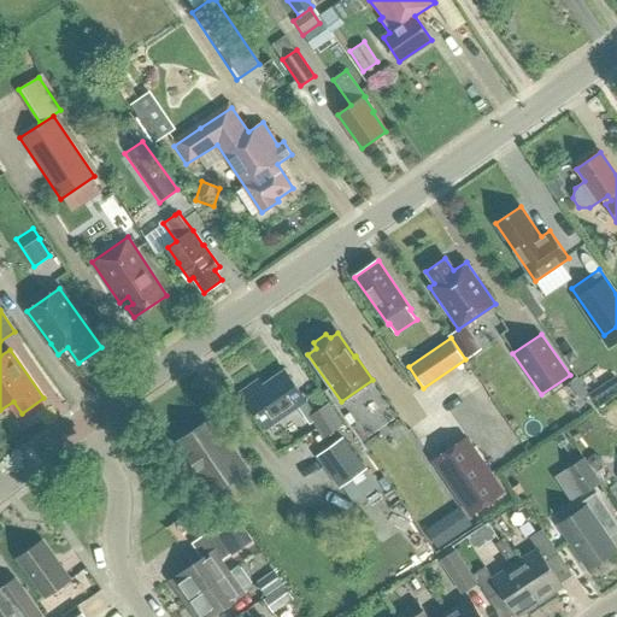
[(239,391),(245,398),(265,428),(305,401),(285,370),(263,386),(258,377),(239,391)]
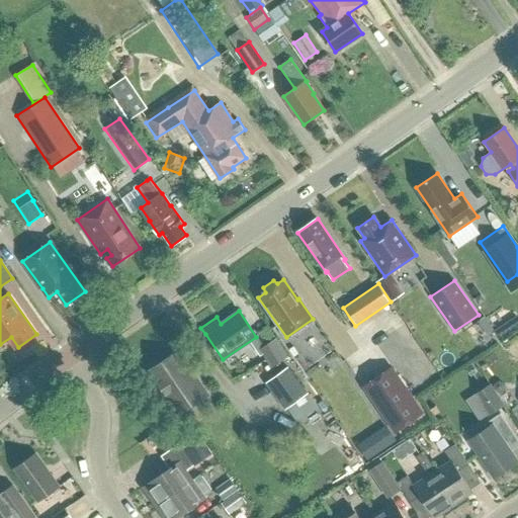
[(260,349),(266,358),(272,367),(286,358),(274,339),(260,349)]
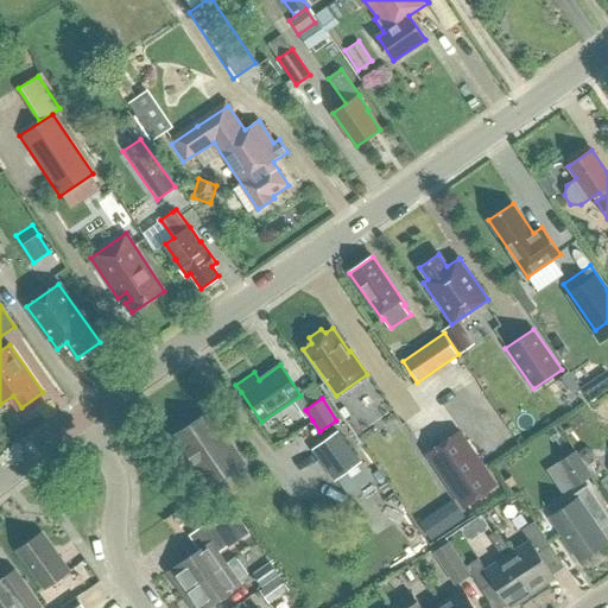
[(207,480),(238,460),(208,416),(177,436),(207,480)]
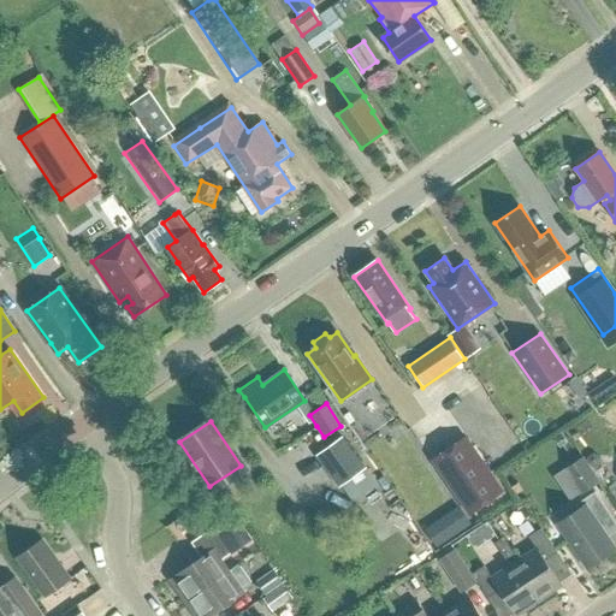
[(315,456),(337,487),(365,468),(343,437),(315,456)]
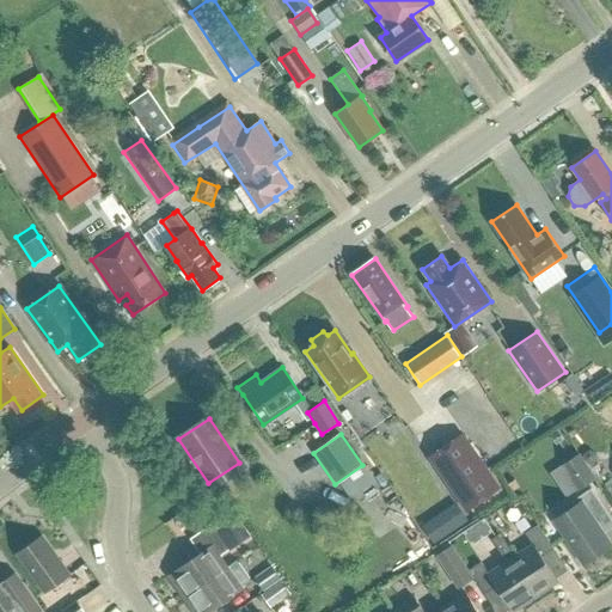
[(463,434),(432,454),(430,457),(453,490),(450,493),(464,513),(499,489),(463,434)]
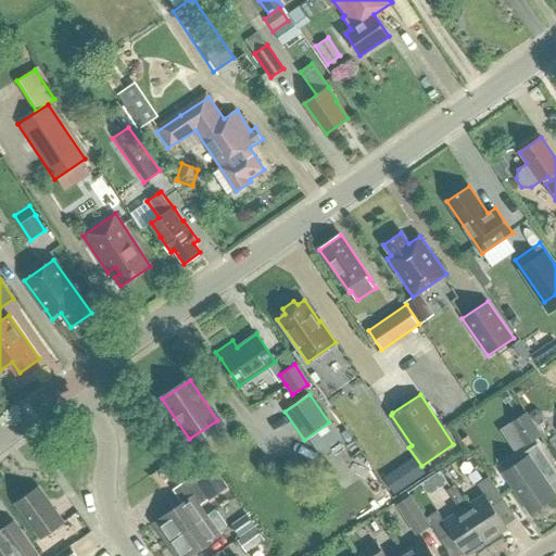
[(555,412),(551,400),(531,408),(543,433),(555,426),(555,412)]
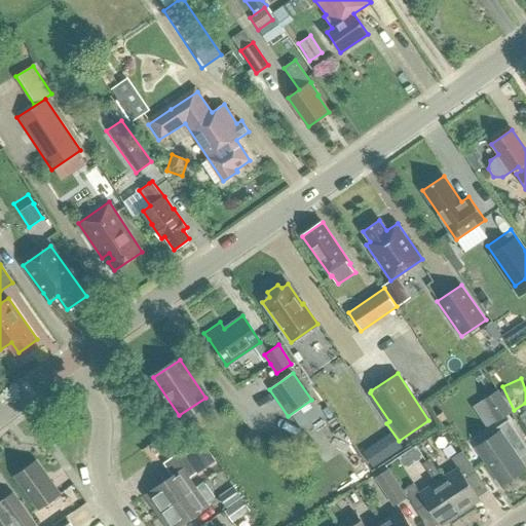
[(512,411),(497,389),(482,401),(496,422),(512,411)]
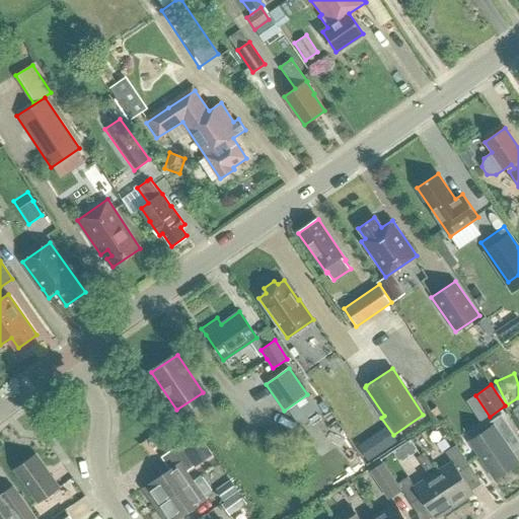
[(511,453),(518,447),(518,440),(501,415),(490,423),(492,426),(470,441),(494,475),(516,460),(511,453)]
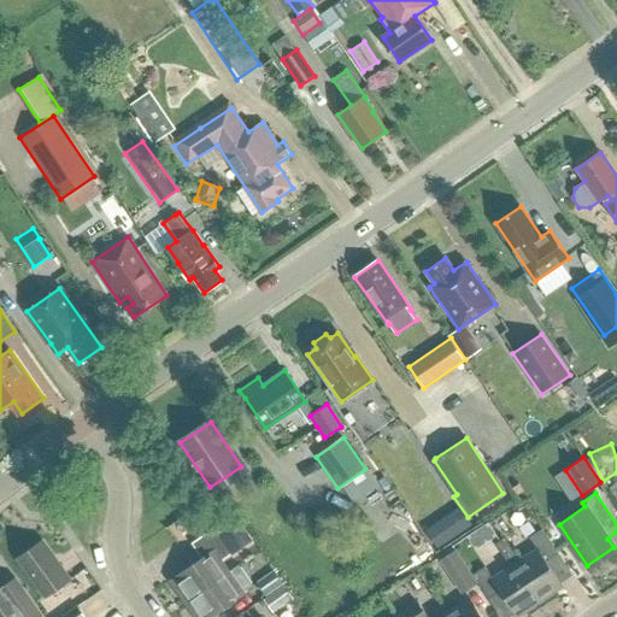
[(200,526),(192,513),(180,522),(188,534),(200,526)]
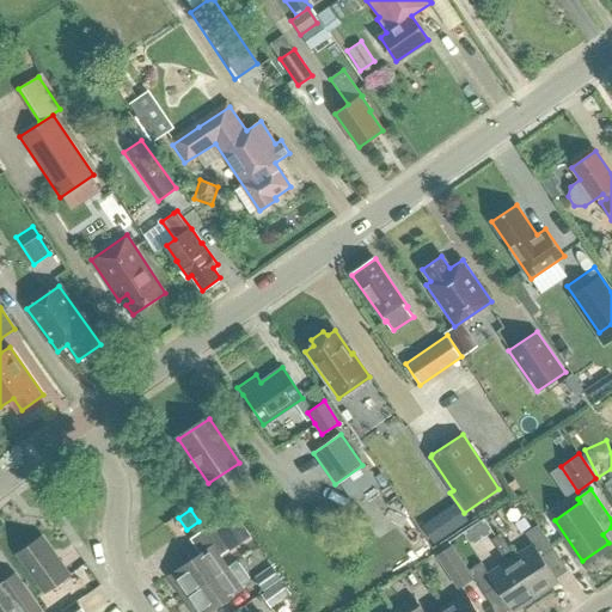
[(251,536),(236,513),(214,527),(230,550),(251,536)]
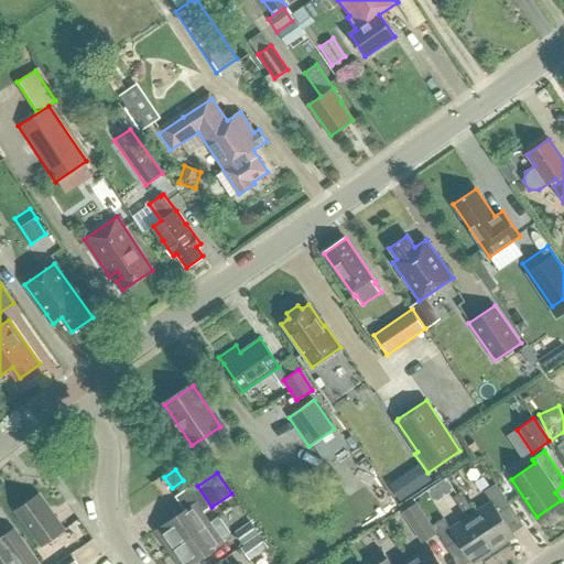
[(491,501),(475,512),(470,514),(494,550),(514,537),(499,512),(510,506),(496,484),(484,491),(491,501)]
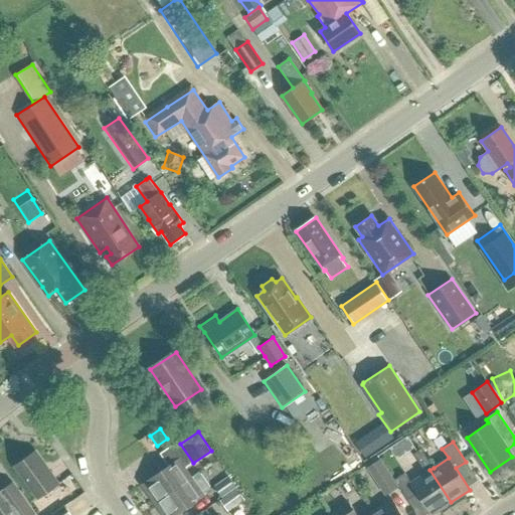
[(417,452),(413,454),(420,463),(427,459),(421,449),(417,452)]
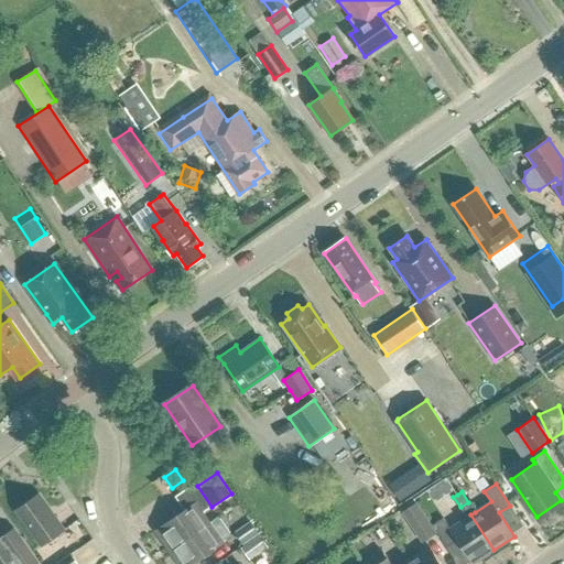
[(42,545),(65,530),(39,494),(15,510),(42,545)]
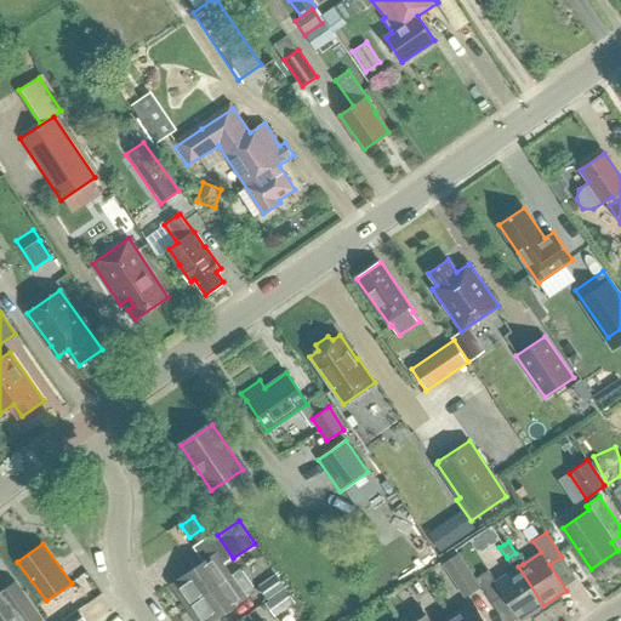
[(187,607),(231,575),(215,553),(171,584),(187,607)]
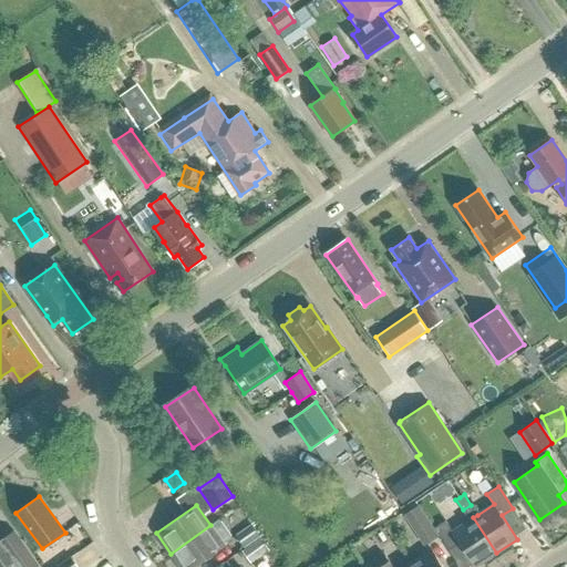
[(473,517),(477,515),(471,505),(463,509),(470,519),(453,531),(446,521),(434,528),(450,550),(460,543),(475,566),(496,553),(473,517)]
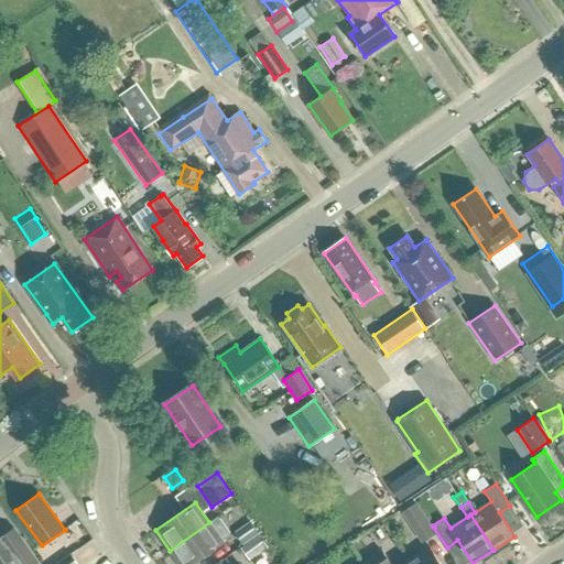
[(420,533),(431,527),(416,505),(405,511),(420,533)]
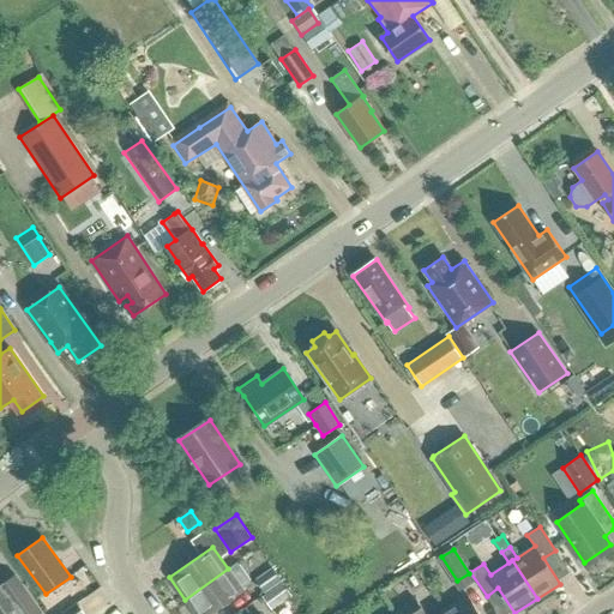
[(210,613),(244,591),(228,569),(185,600),(194,613),(210,613)]
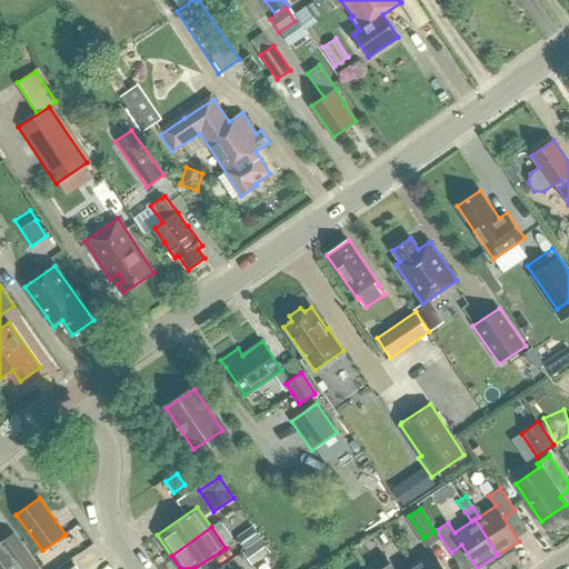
[(241,551),(260,538),(252,527),(235,540),(241,551)]
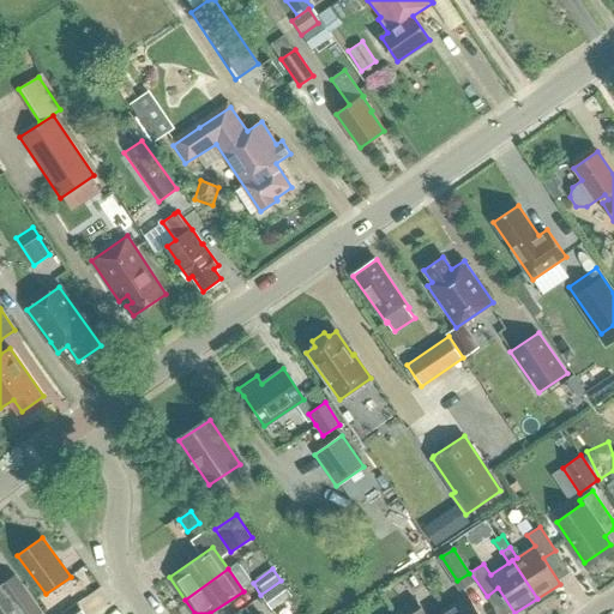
[(14,573),(5,581),(0,575),(0,613),(5,613),(13,608),(16,613),(37,613),(42,611),(14,573)]
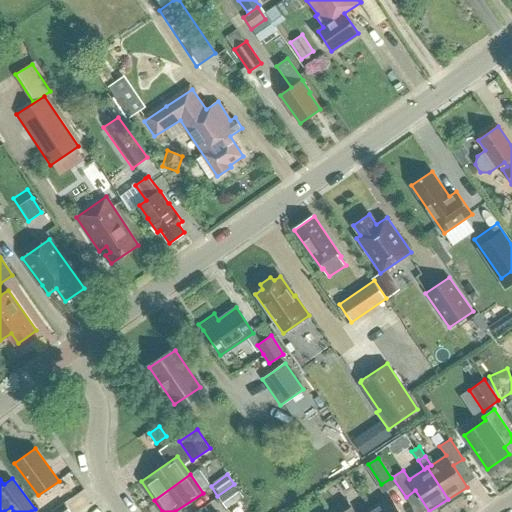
[(226,507),(242,496),(235,486),(219,497),(226,507)]
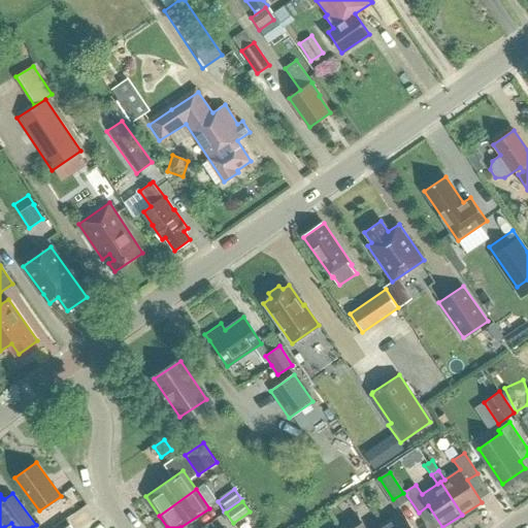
[(382,525),(384,527),(413,527),(402,512),(382,525)]
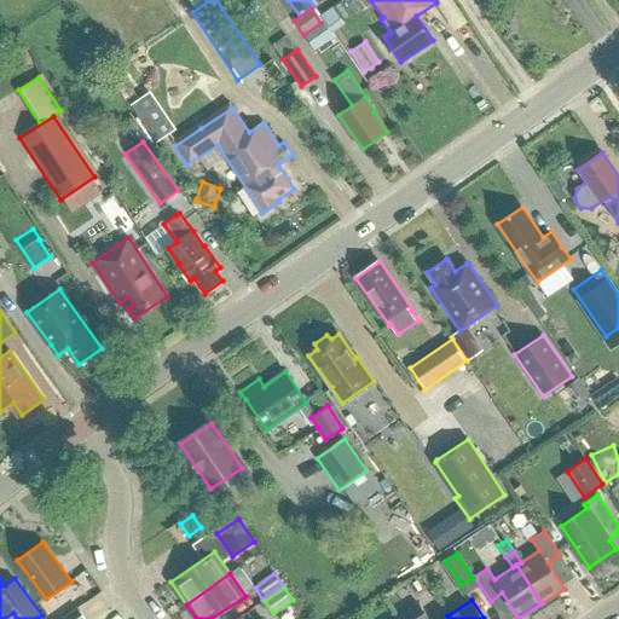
[(241,615),(242,618),(262,618),(271,613),(261,601),(241,615)]
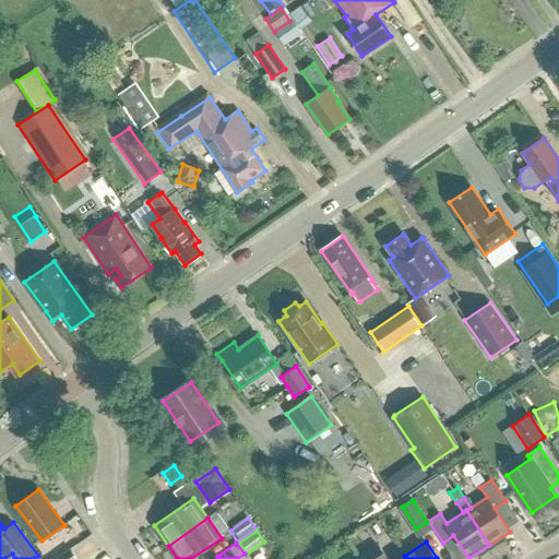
[(406,558),(404,556),(397,558),(387,558),(378,545),(359,558),(406,558)]
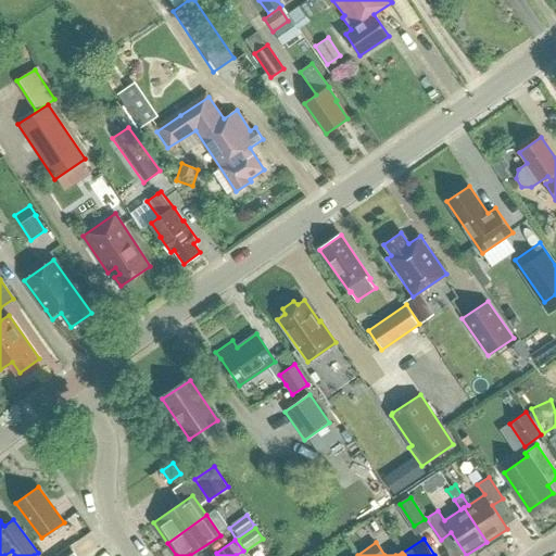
[(77,555),(70,545),(54,555),(77,555)]
